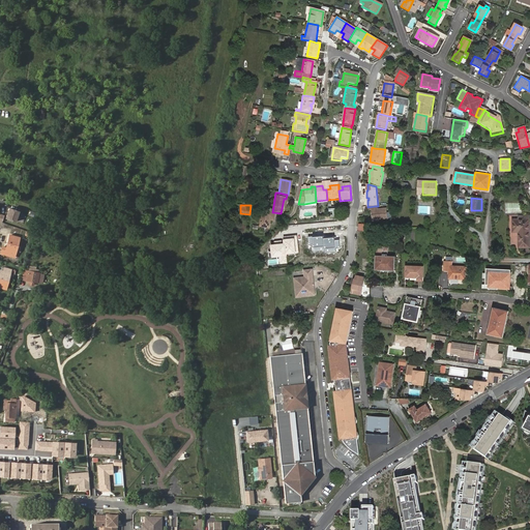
[(378,210),(378,206),(375,206),(367,207),(369,211),(371,211),(372,221),(388,219),(387,209),(378,210)]
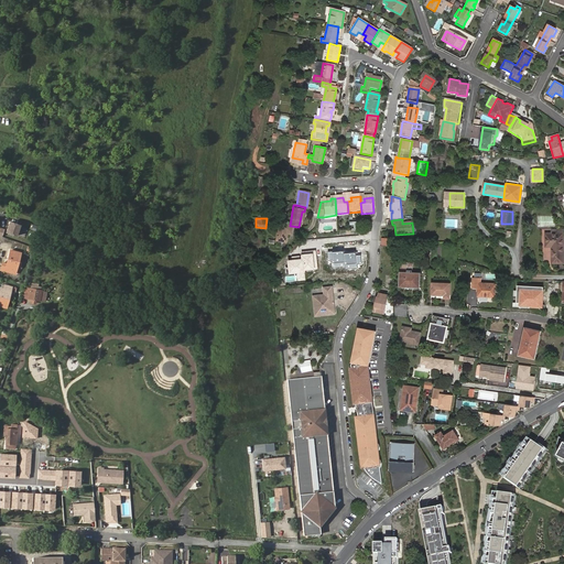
[(17,237),(21,226),(10,221),(7,232),(17,237)]
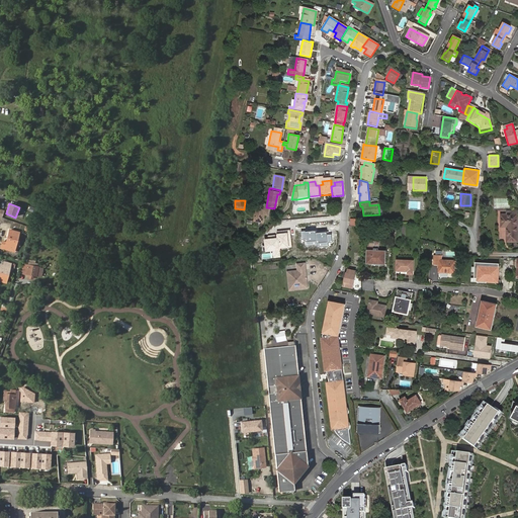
[(266,207),(255,205),(252,222),(261,224),(262,216),(265,216),(267,207),(266,207)]
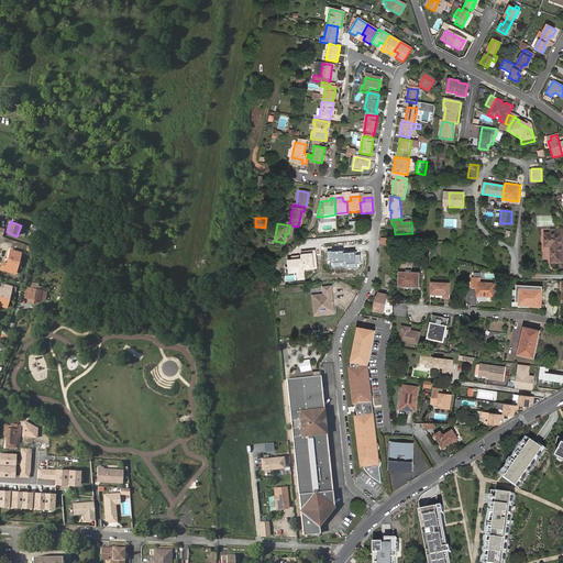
[(562,261),(560,231),(549,232),(542,232),(543,245),(549,245),(551,261),(562,261)]
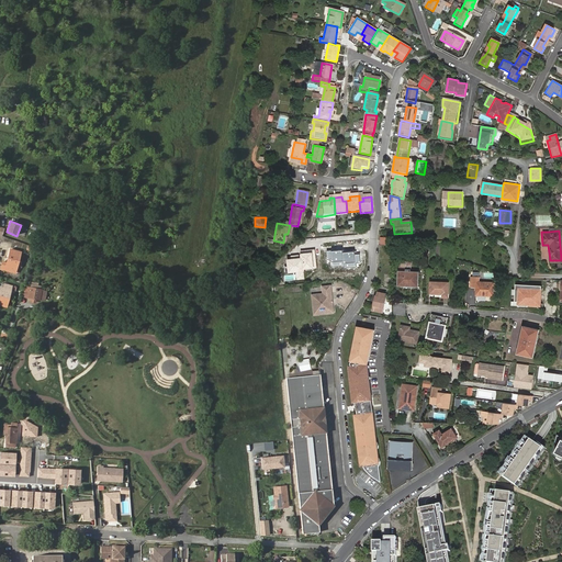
[(302,258),(288,259),(290,272),(296,272),(296,279),(305,279),(304,270),(318,269),(316,248),(301,250),(302,258)]
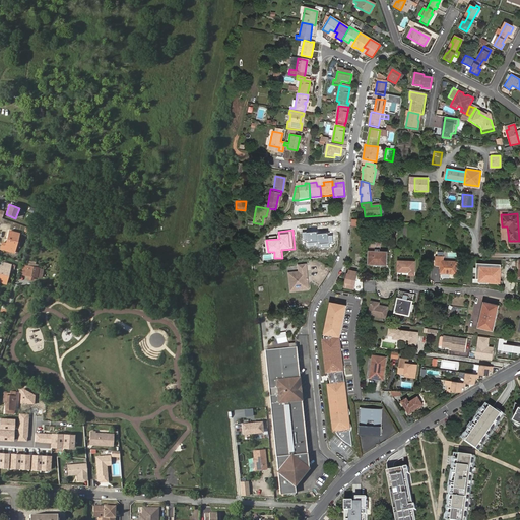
[(328,231),(303,233),(303,240),(309,240),(309,249),(335,247),(334,235),(328,236),(328,231)]
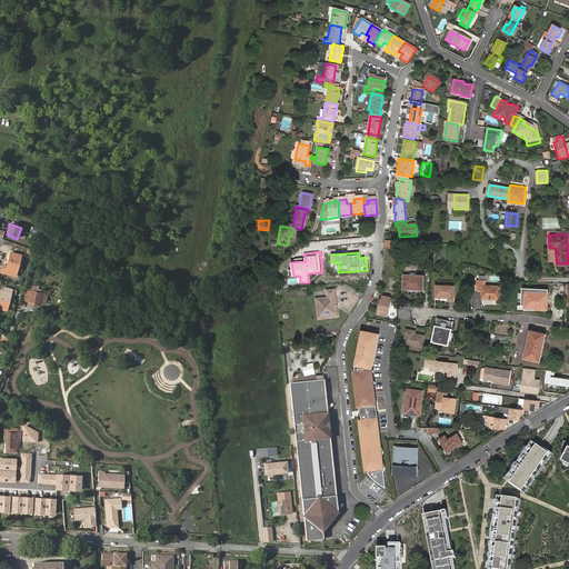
[(10,253),(7,267),(2,266),(0,273),(8,276),(16,278),(21,257),(10,253)]
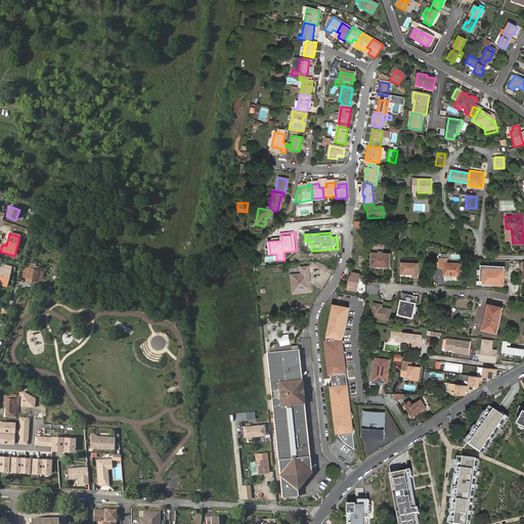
[(374,254),(373,265),(385,266),(385,268),(391,268),(392,255),(384,255),(385,253),(380,252),(380,254),(374,254)]
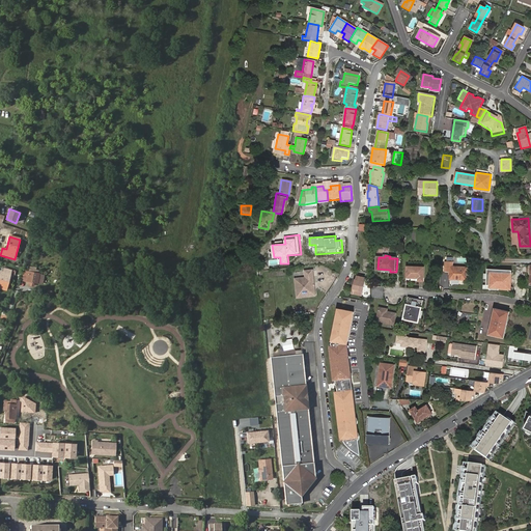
[(452,272),(452,280),(469,280),(469,267),(453,267),(452,263),(449,263),(449,271),(452,272)]
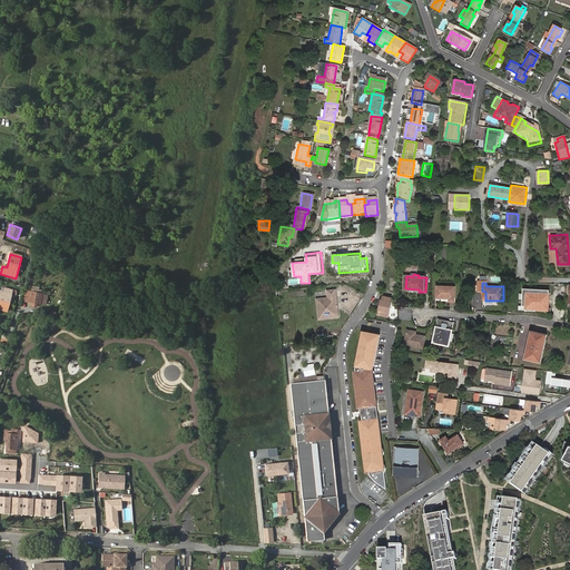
[(30,292),(28,302),(45,305),(47,295),(40,294),(41,290),(39,290),(39,287),(31,285),(30,292)]
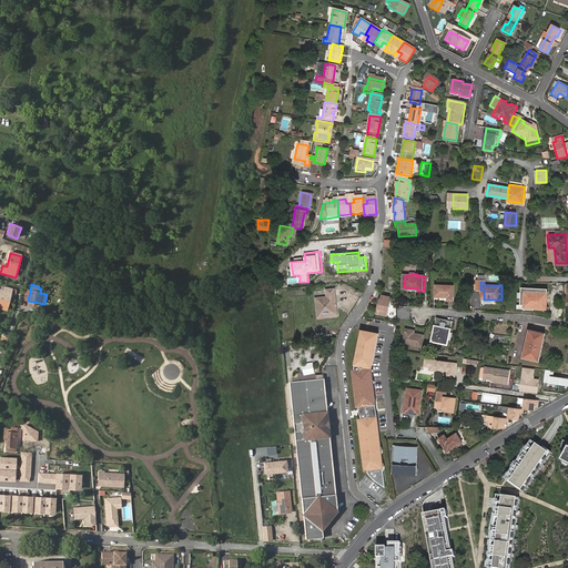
[(437,286),(436,297),(446,297),(446,301),(454,301),(455,287),(437,286)]
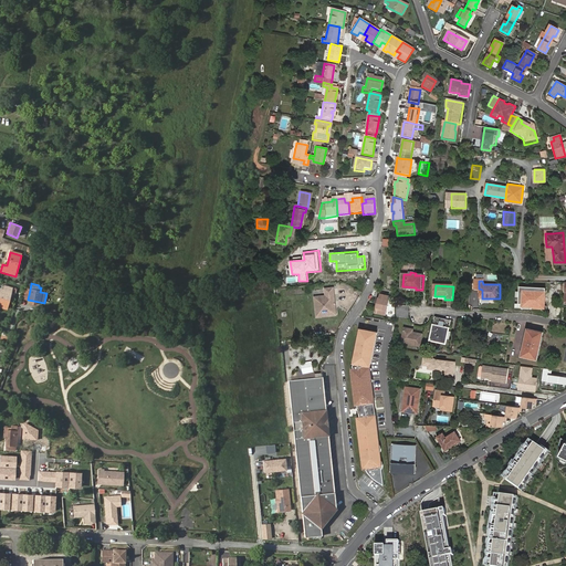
[(523,291),(523,306),(545,307),(546,286),(534,285),(534,291),(523,291)]
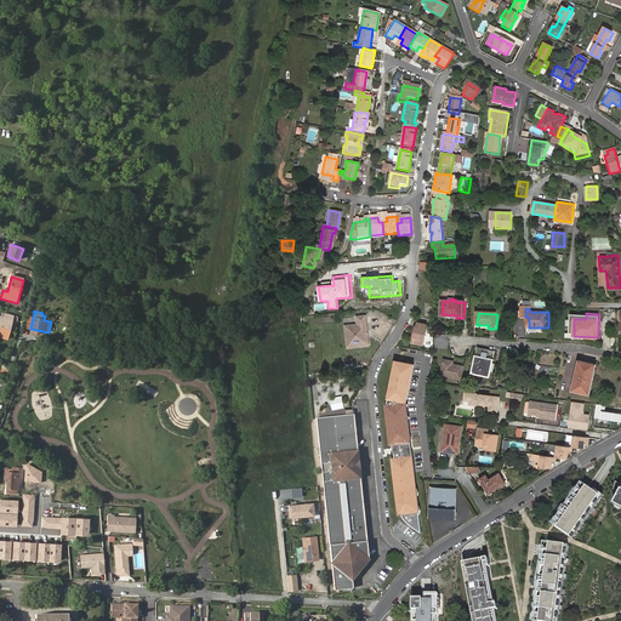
[(1,319),(0,323),(0,339),(7,341),(13,318),(6,315),(5,319),(1,319)]
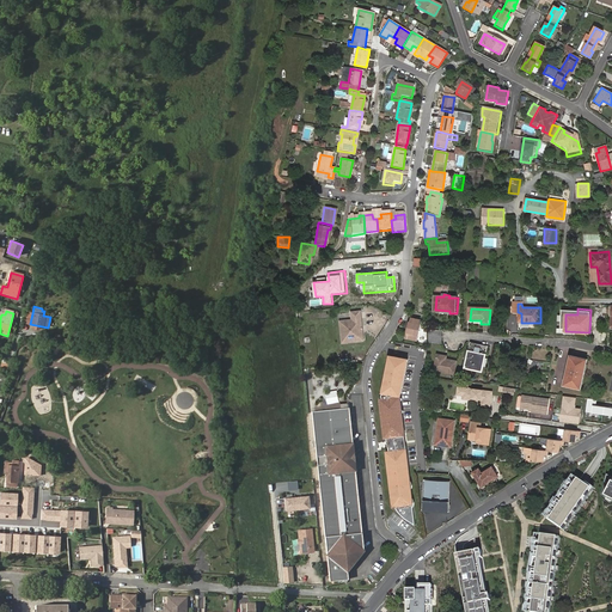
[(365,340),(361,311),(352,312),(353,319),(341,320),(343,342),(365,340)]
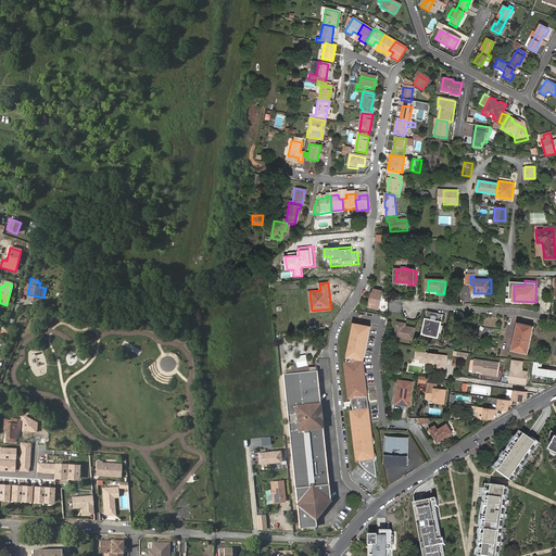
[(382,294),(373,292),(368,307),(379,310),(382,294)]
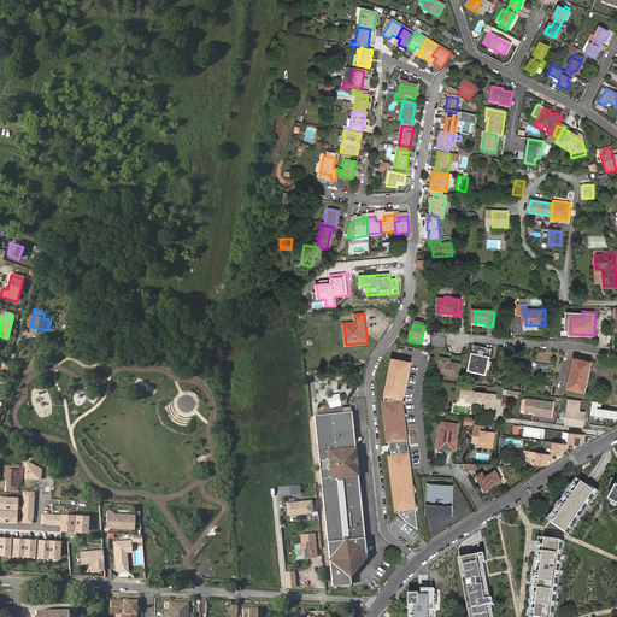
[(432,330),(433,346),(446,345),(446,330),(432,330)]
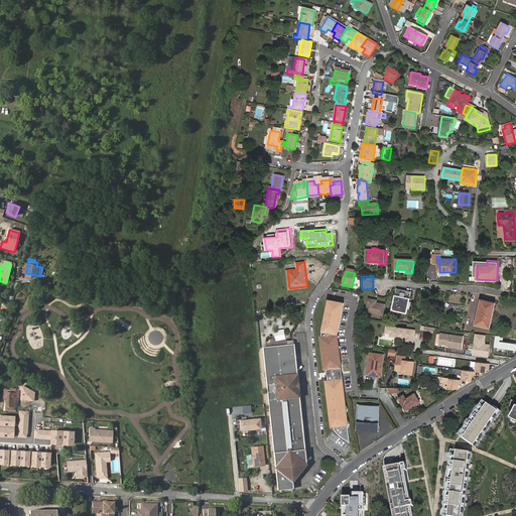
[(412,292),(398,289),(393,310),(407,313),(412,292)]
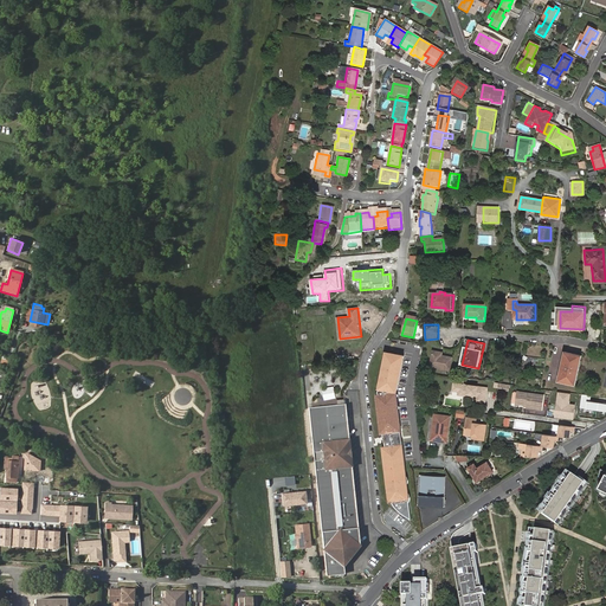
[(439,356),(440,353),(433,352),(430,367),(450,371),(452,359),(442,356),(439,356)]
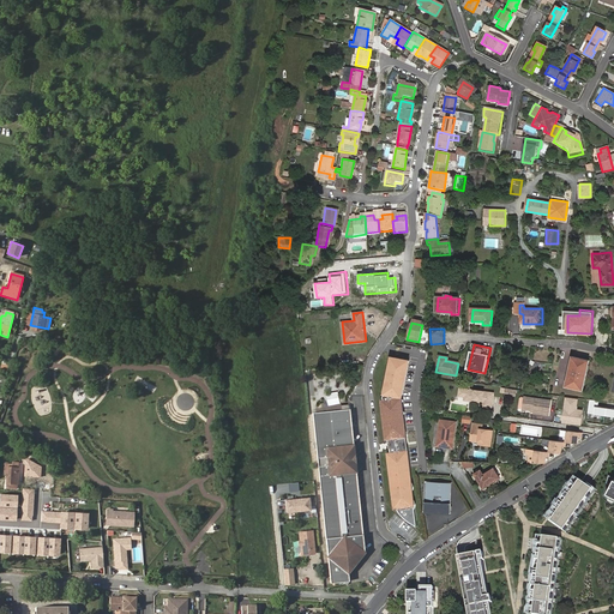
[(572,356),(565,387),(583,391),(590,359),(572,356)]
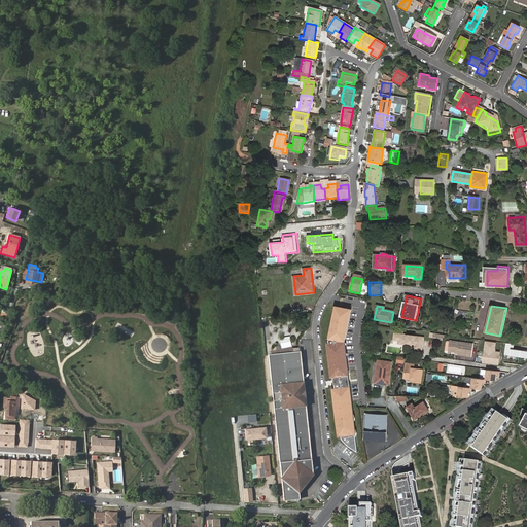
[(349,326),(347,309),(340,307),(340,308),(339,308),(338,309),(338,310),(337,310),(336,310),(336,311),(330,340),(331,340),(330,341),(330,342),(330,343),(330,344),(331,344),(331,345),(330,345),(339,401),(339,418),(339,421),(339,423),(339,425),(339,427),(339,429),(340,432),(341,435),(344,440),(345,441),(347,443),(359,452),(347,342),(349,326)]
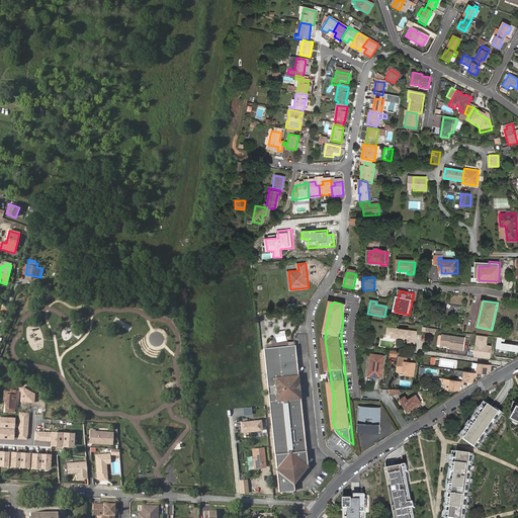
[(417,331),(394,328),(393,337),(408,339),(407,343),(416,344),(417,331)]
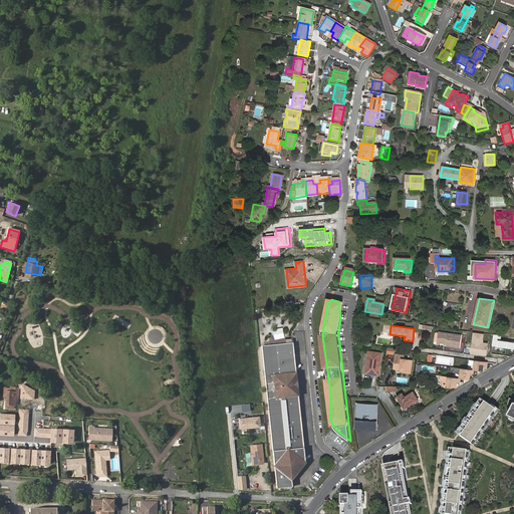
[(285,338),(283,328),(273,330),(275,340),(285,338)]
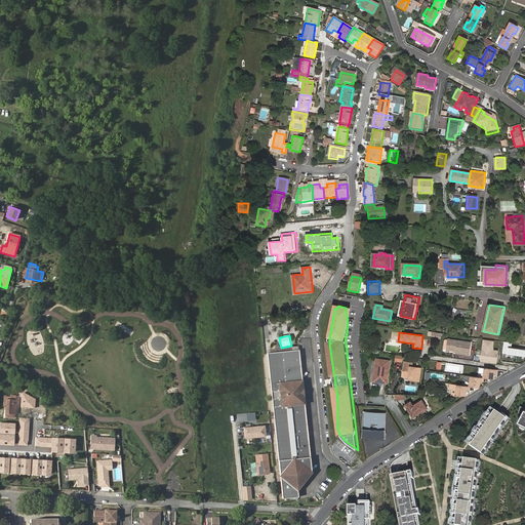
[(471,356),(473,341),(449,338),(447,351),(450,352),(451,351),(453,351),(453,353),(454,353),(456,353),(456,354),(471,356)]
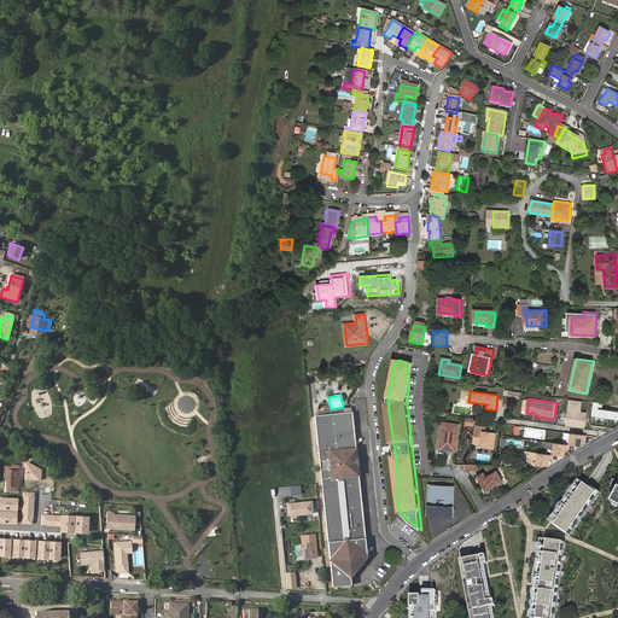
[(602,404),(594,403),(592,417),(617,419),(617,412),(602,410),(602,404)]
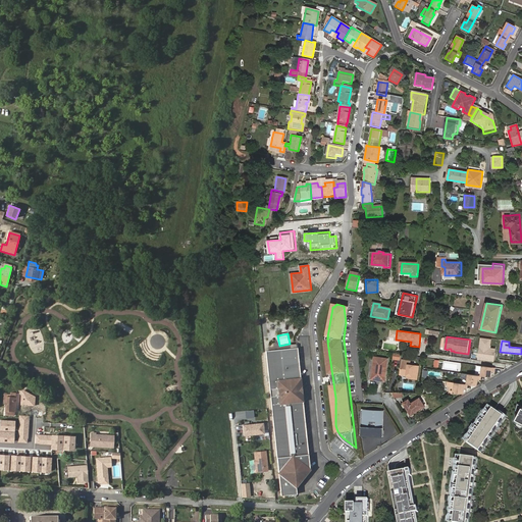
[(482,360),(487,361),(492,361),(492,354),(496,354),(496,350),(489,349),(489,346),(474,344),(473,348),(479,349),(483,349),(482,360)]
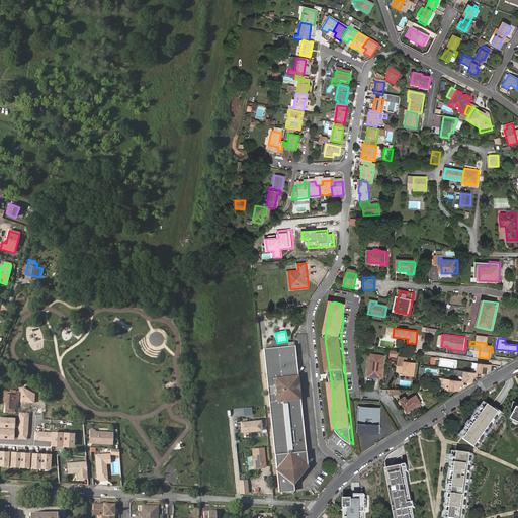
[(288,346),(263,349),(278,493),(295,491),(294,485),(309,467),(295,345),(294,345),(294,342),(287,342),(288,346)]
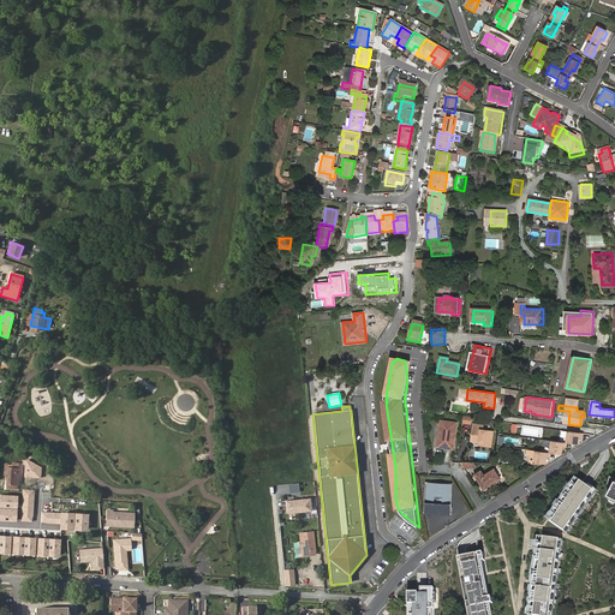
[(563,425),(573,427),(574,425),(568,424),(569,411),(565,411),(563,425)]
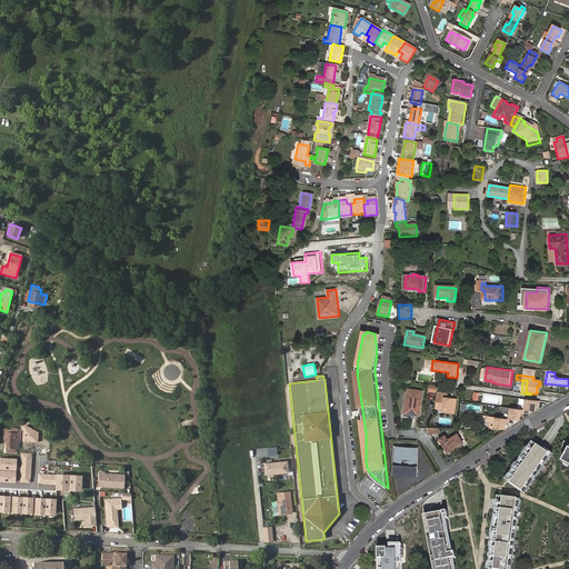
[(408,392),(407,417),(421,417),(422,392),(408,392)]
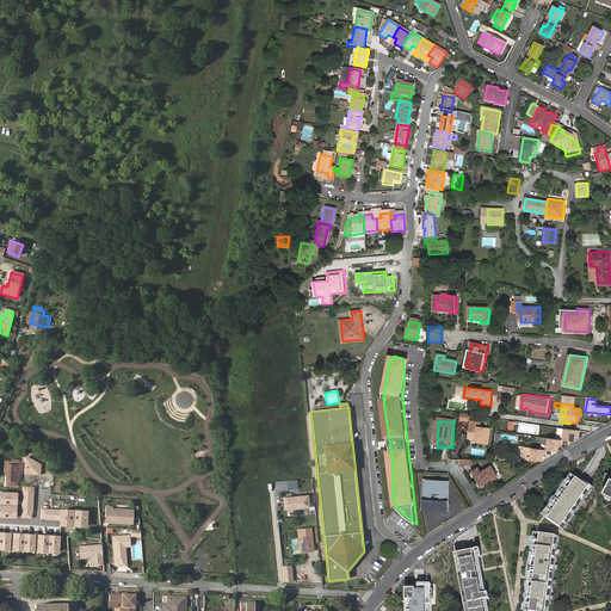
[(470,440),(477,440),(479,440),(482,440),(482,444),(489,444),(491,430),(480,429),(480,424),(470,423),(470,440)]
